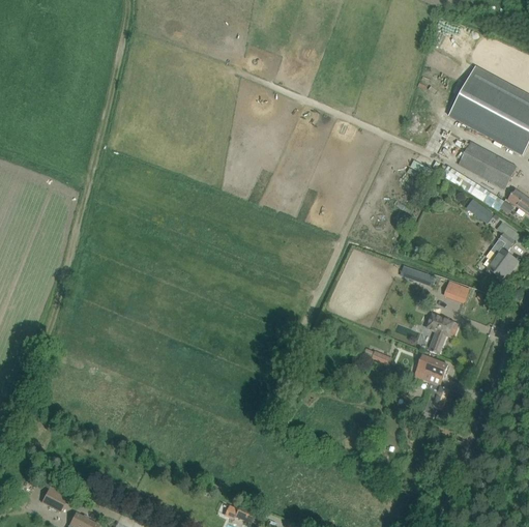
[(528,138),(528,92),(473,64),(446,117),(522,154),(528,138)]
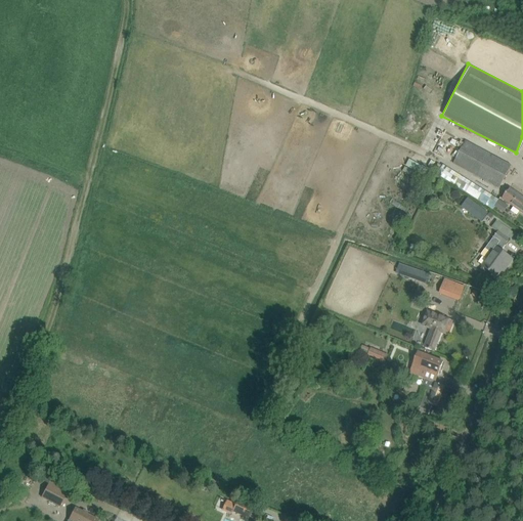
[(429,118),(431,113),(418,107),(416,113),(429,118)]
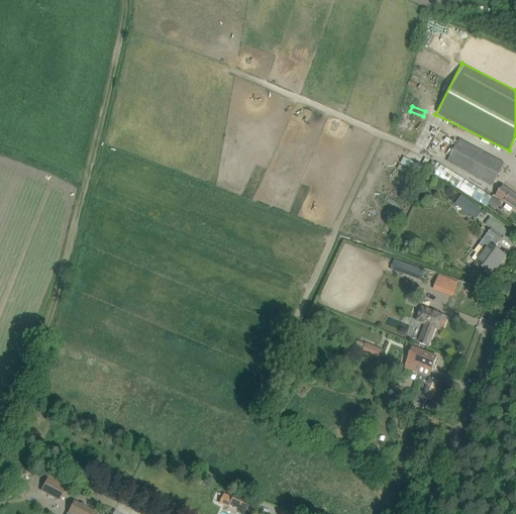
[(492,184),(504,162),(458,136),(446,160),(492,184)]
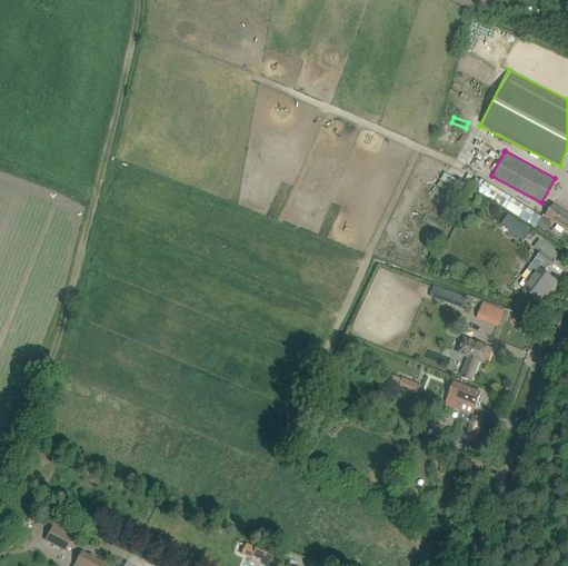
[(474,188),(535,226),(540,216),(480,177),(474,188)]
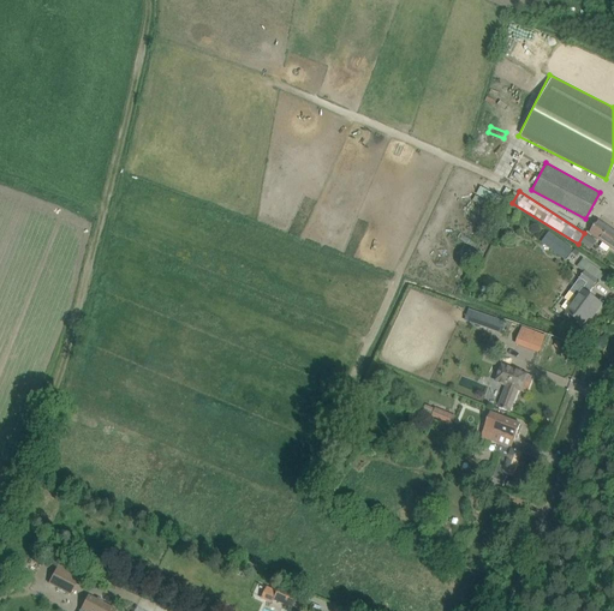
[(589,231),(613,247),(613,227),(597,217),(589,231)]
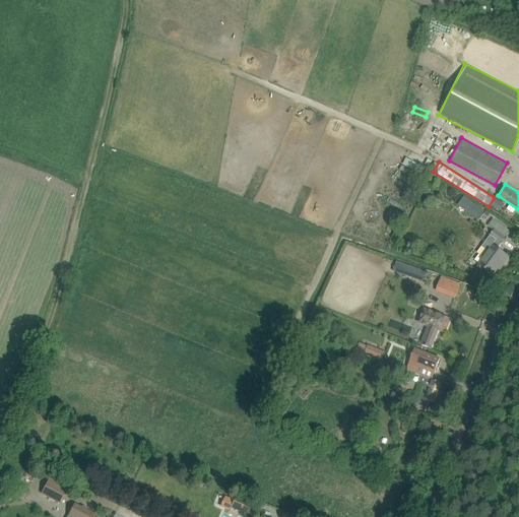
[(497,247),(505,235),(506,236),(510,230),(499,222),(495,228),(494,227),(480,244),(488,249),(477,262),(476,262),(473,267),(478,270),(481,265),(492,272),(501,261),(502,262),(508,255),(497,247)]
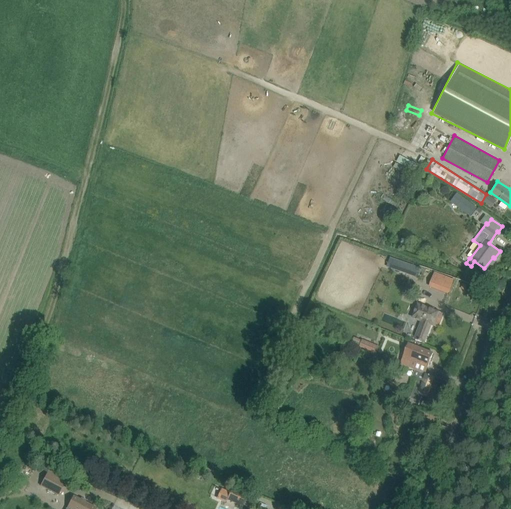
[(389,255),(387,260),(419,271),(421,266),(389,255)]
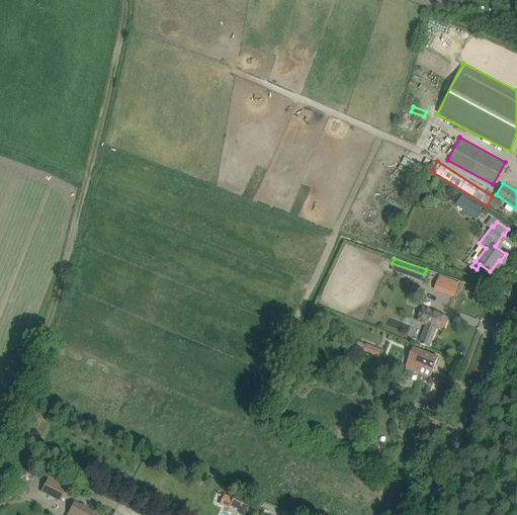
[(439,274),(433,288),(440,291),(446,276),(439,274)]
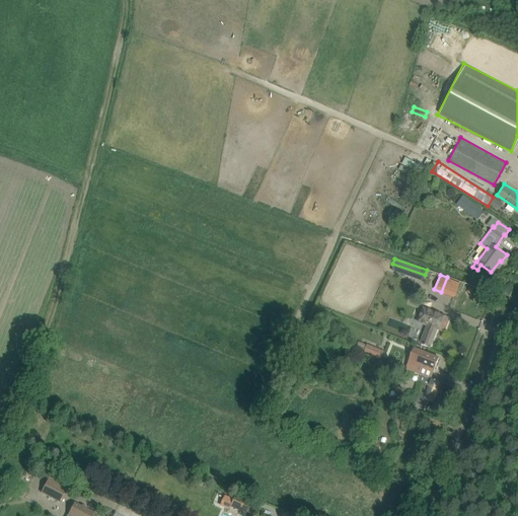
[(448,316),(423,306),(418,319),(427,322),(419,342),(429,346),(436,326),(443,329),(448,316)]
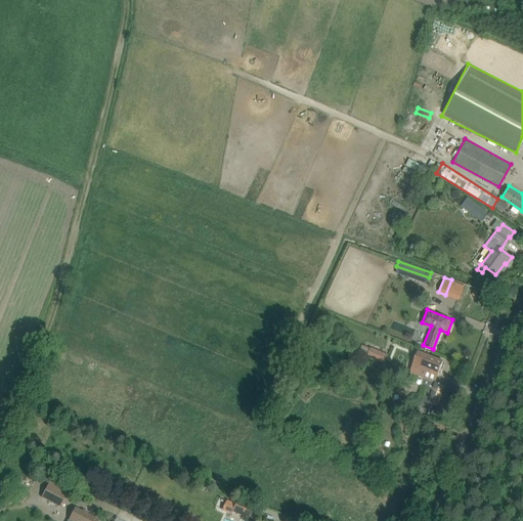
[(373,347),(369,354),(383,359),(385,352),(373,347)]
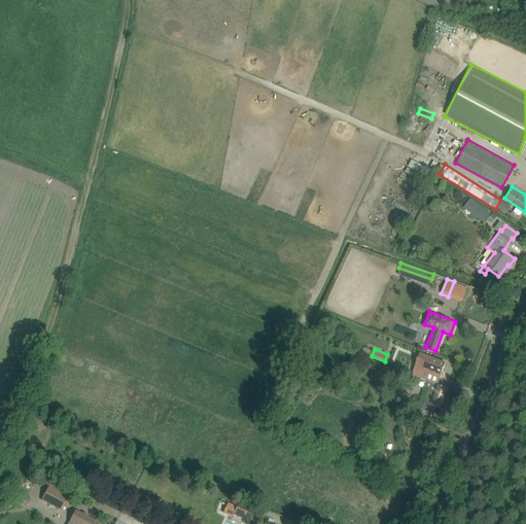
[(445,361),(425,354),(420,352),(412,373),(426,379),(436,383),(445,361)]
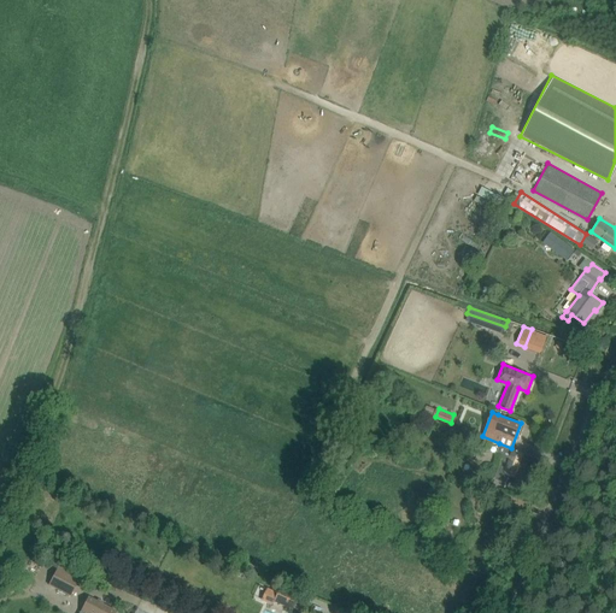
[(474,434),(462,430),(457,444),(459,446),(458,448),(467,451),(467,448),(468,448),(474,434)]
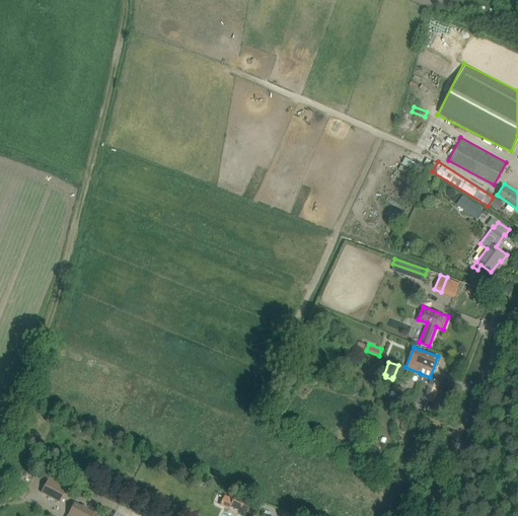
[(430,377),(420,373),(418,378),(421,380),(421,381),(423,381),(416,400),(425,404),(427,398),(431,399),(439,380),(430,377)]
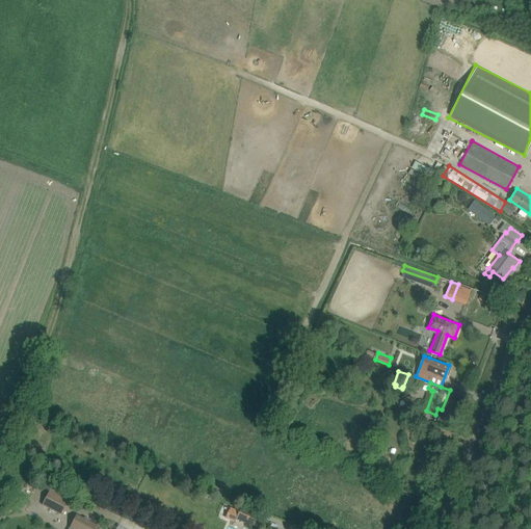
[(26,483),(22,495),(34,500),(38,488),(26,483)]
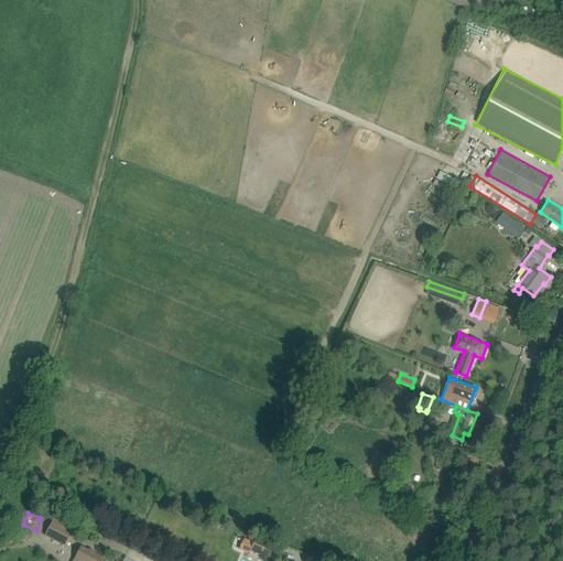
[(51,519),(43,533),(64,545),(72,529),(51,519)]
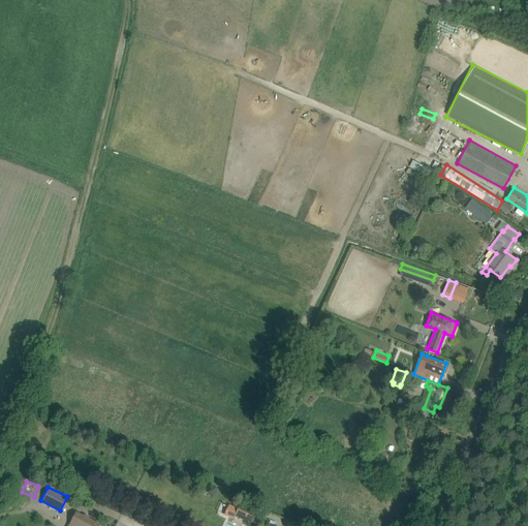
[(228,503),(224,513),(231,517),(234,514),(251,521),(255,509),(238,502),(238,503),(235,501),(233,505),(228,503)]
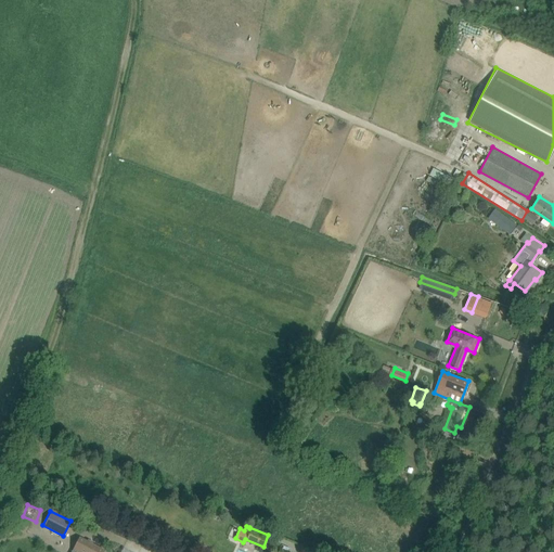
[(101,551),(103,549),(78,537),(73,549),(76,551),(101,551)]
